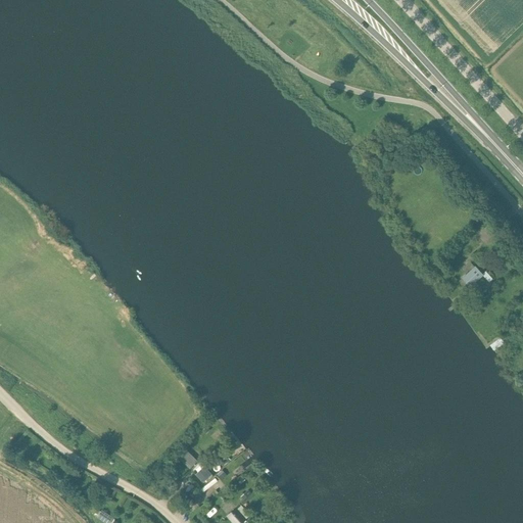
[(482,277),(476,269),(463,281),(471,289),(483,277),(489,284),(492,282),(485,274),(482,277)]
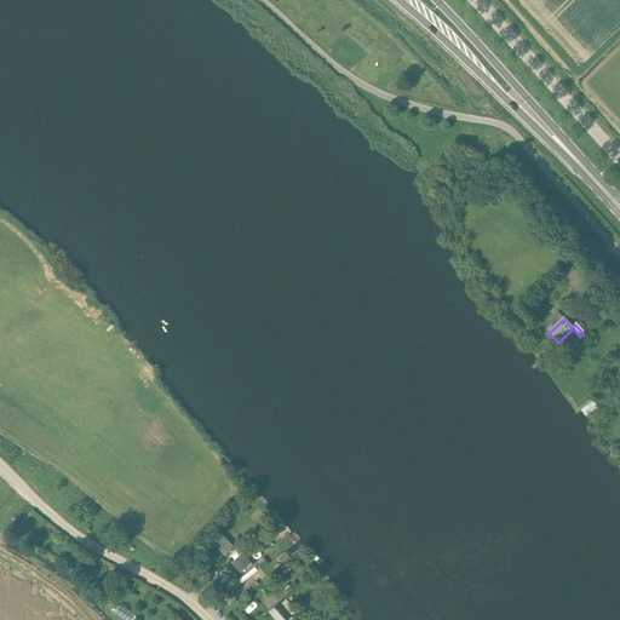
[(220,534),(212,543),(225,555),(233,547),(220,534)]
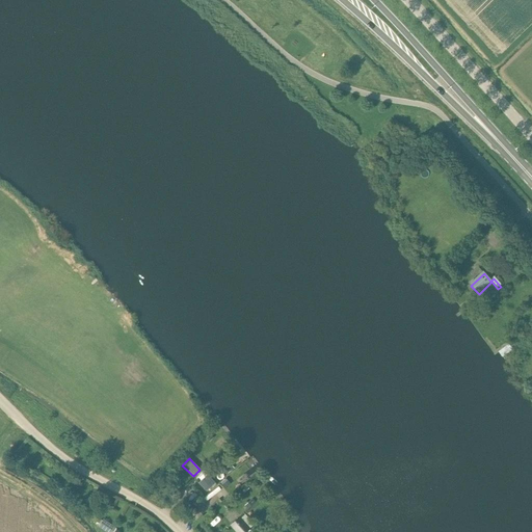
[(230,464),(224,470),(228,473),(234,469),(230,464)]
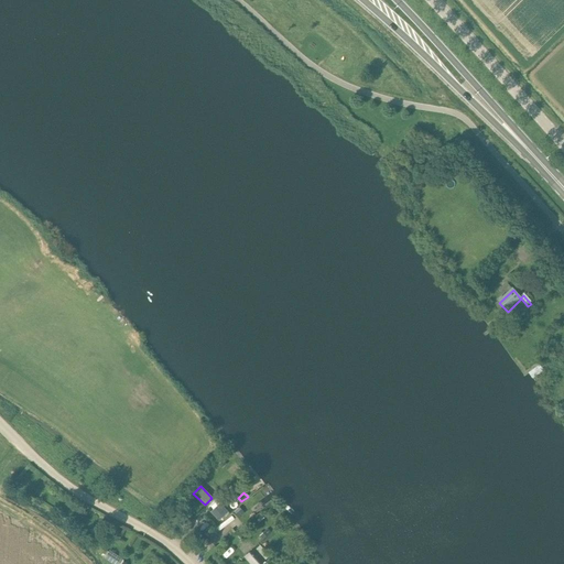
[(220,522),(226,518),(224,516),(228,512),(219,503),(210,512),(218,521),(219,520),(220,522)]
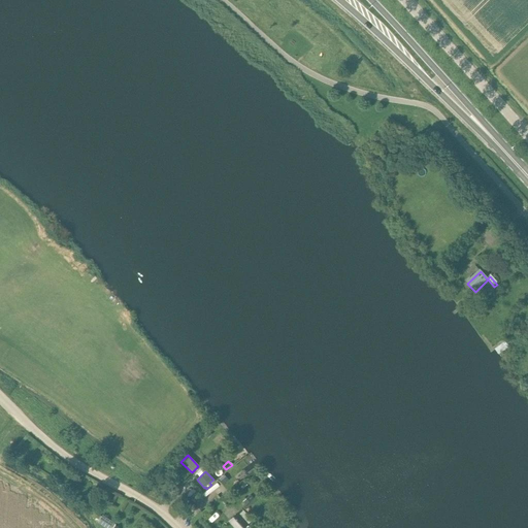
[(224,474),(219,479),(223,484),(228,480),(224,474)]
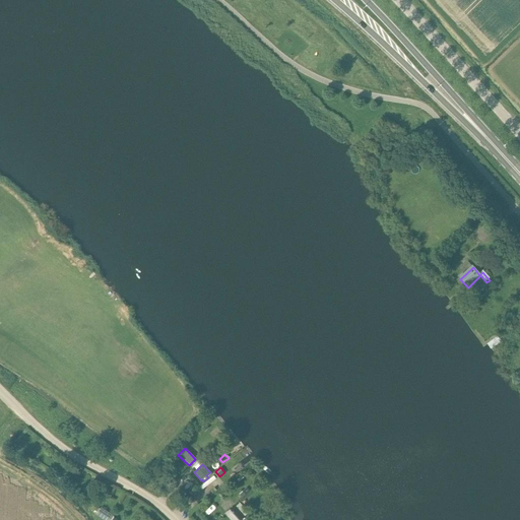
[(245,488),(239,494),(243,498),(249,492),(245,488)]
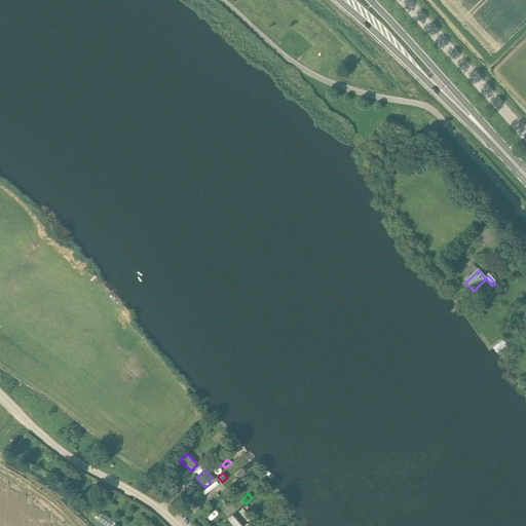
[(236,512),(228,519),(233,525),(242,525),(247,523),(252,519),(242,509),(237,513),(236,512)]
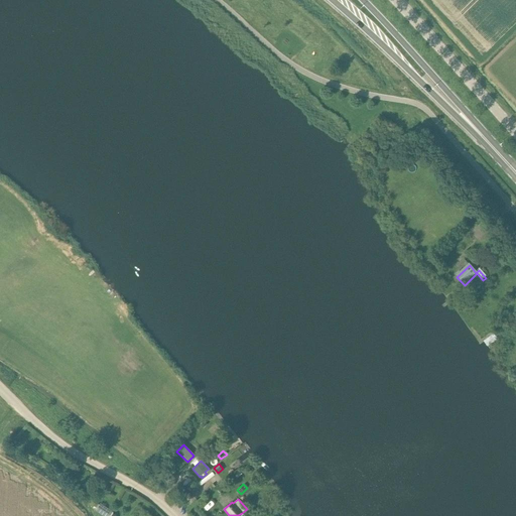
[(102,515),(108,515),(112,511),(101,504),(96,512),(102,515)]
